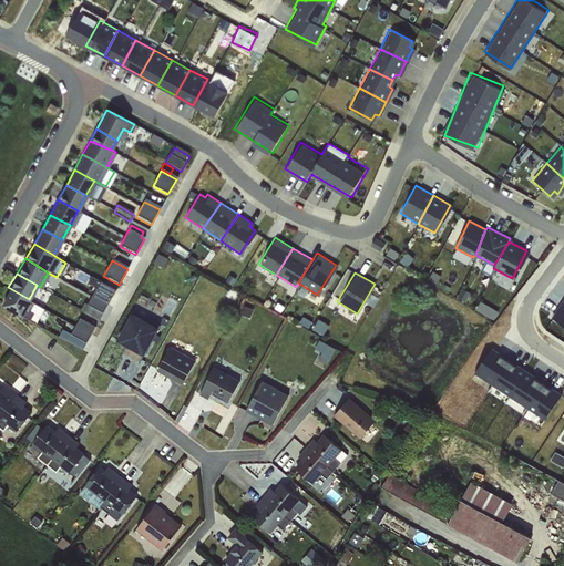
[(29,299),(8,287),(0,300),(0,304),(33,322),(42,308),(29,299)]
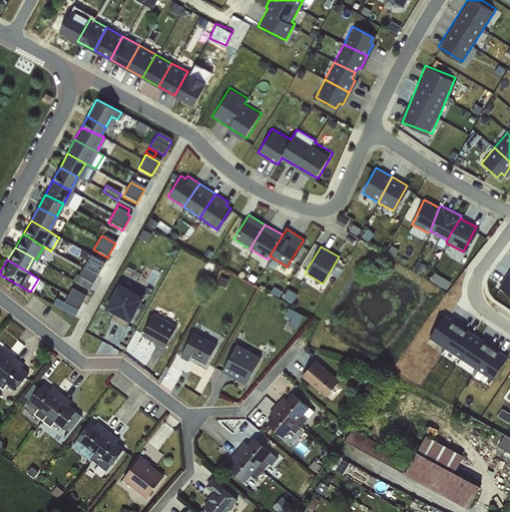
[(78,278),(91,285),(99,271),(86,264),(78,278)]
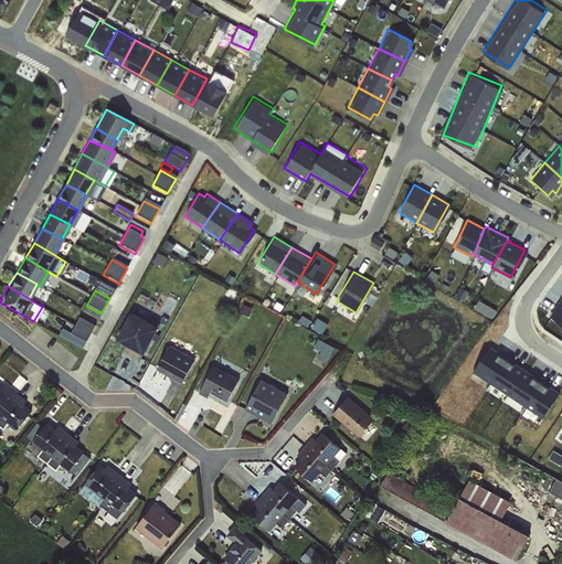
[(134,302),(113,341),(124,347),(120,353),(138,363),(141,357),(145,358),(166,320),(134,302)]
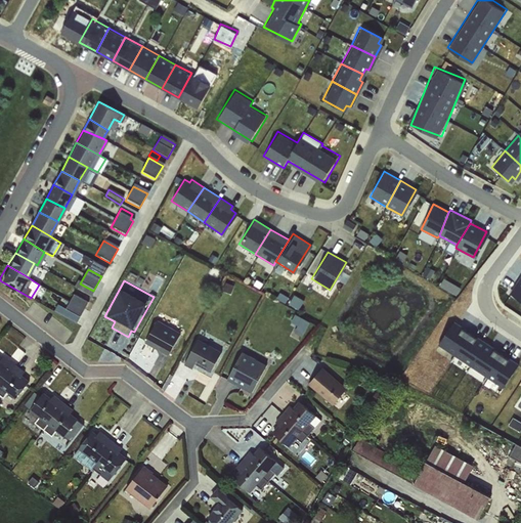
[(64,310),(79,318),(87,305),(73,297),(64,310)]
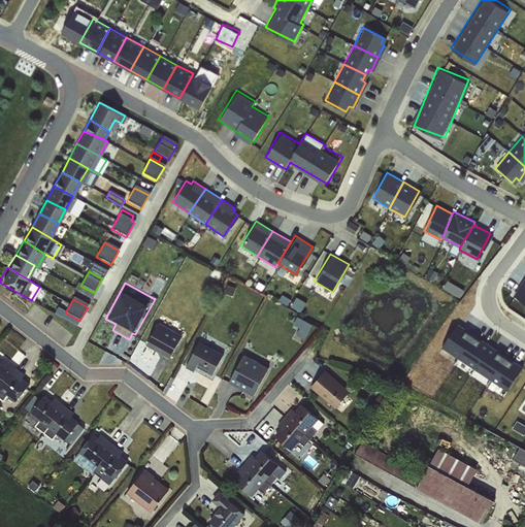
[(298,314),(293,322),(300,326),(296,332),(304,337),(313,322),(298,314)]
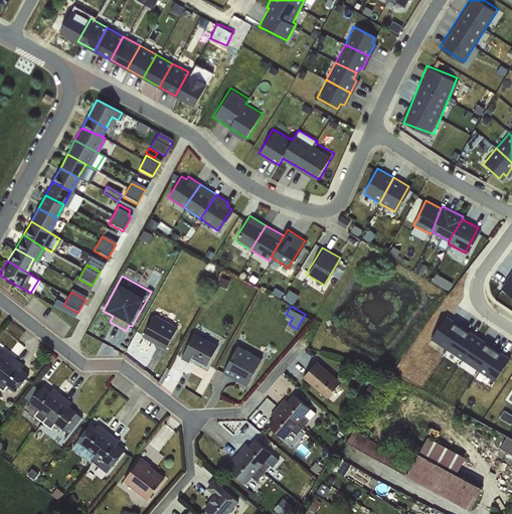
[(153,317),(141,339),(165,352),(177,330),(153,317)]
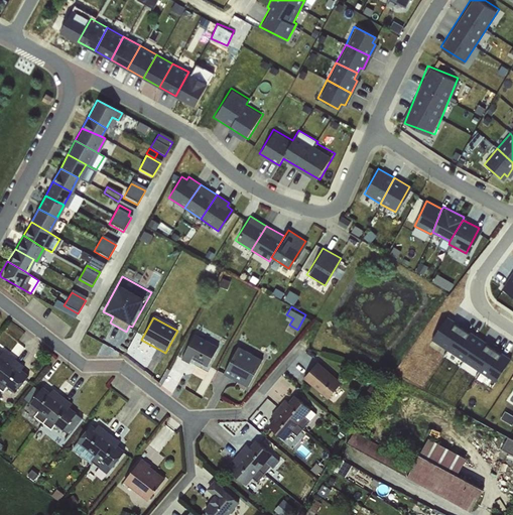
[(194,337),(180,361),(188,365),(189,362),(205,370),(217,349),(194,337)]
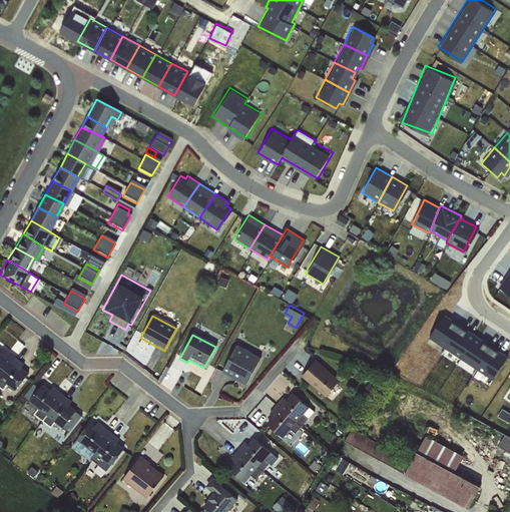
[(224,372),(248,383),(263,354),(237,343),(224,372)]
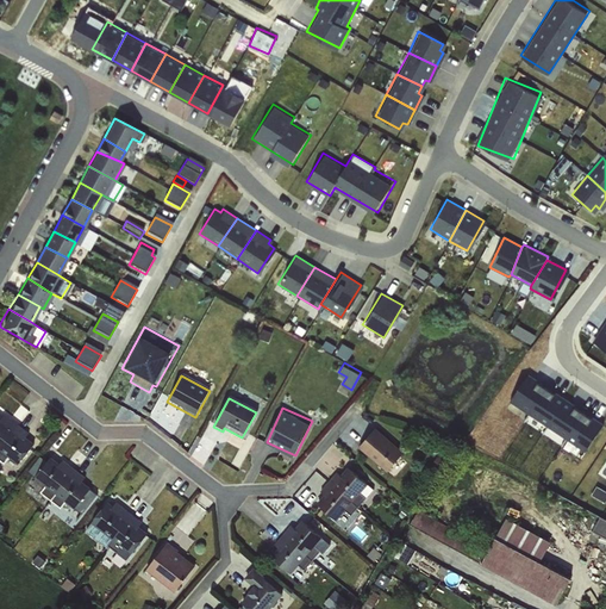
[(0,463),(4,466),(8,459),(18,466),(32,446),(24,440),(27,435),(2,417),(1,420),(0,418),(0,463)]
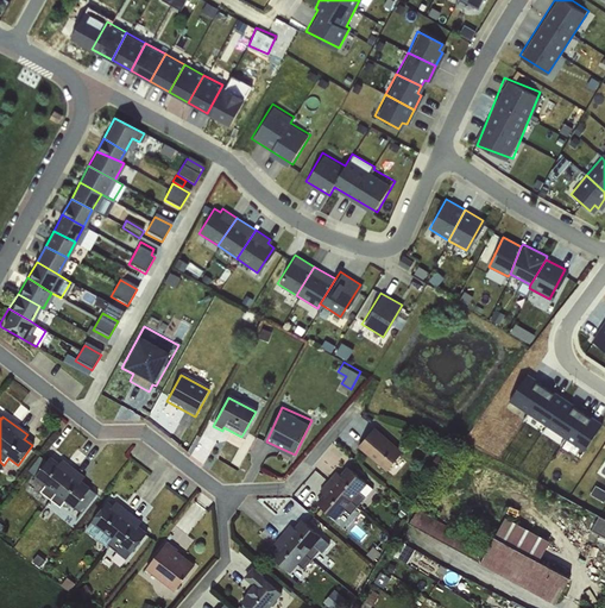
[(373,430),(357,450),(391,480),(405,463),(398,458),(402,453),(373,430)]
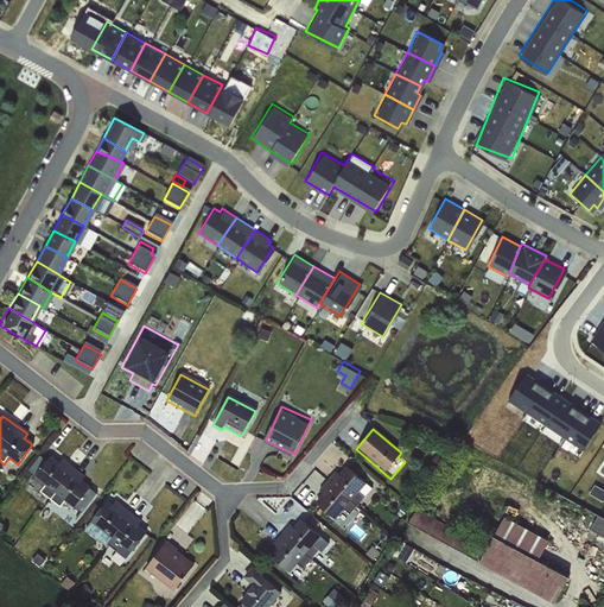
[(88,489),(80,484),(84,479),(62,461),(58,466),(49,459),(33,478),(44,487),(39,494),(59,510),(64,503),(72,509),(88,489)]
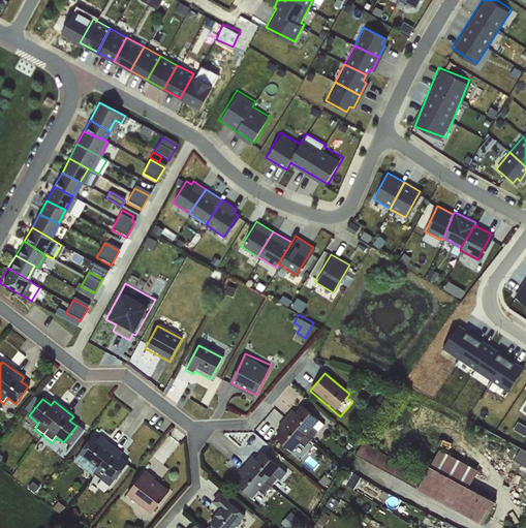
[(300,407),(273,437),(290,453),(297,445),(302,451),(316,434),(311,429),(317,422),(300,407)]
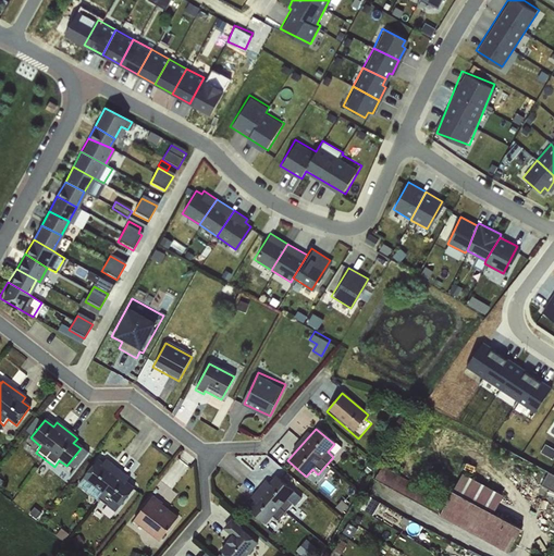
[(95,460),(81,478),(101,493),(97,499),(107,507),(111,501),(119,507),(133,489),(125,483),(128,479),(105,461),(101,465),(95,460)]
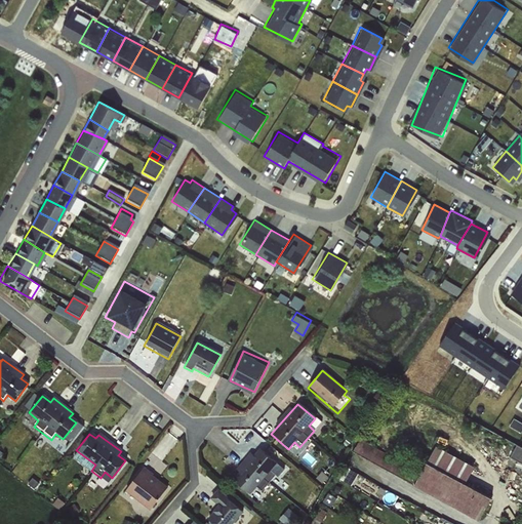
[(346,438),(340,444),(347,449),(352,443),(346,438)]
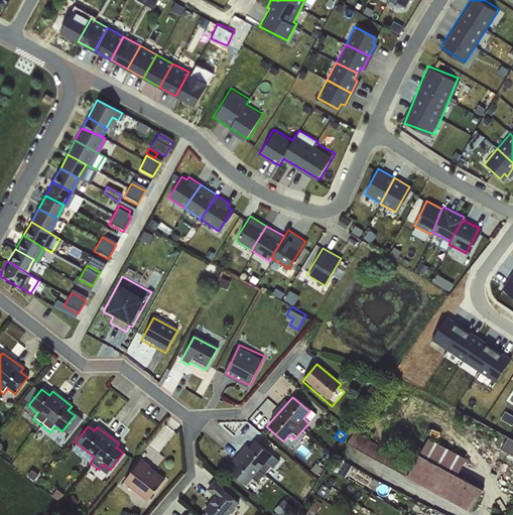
[(352,431),(347,442),(393,465),(398,454),(352,431)]
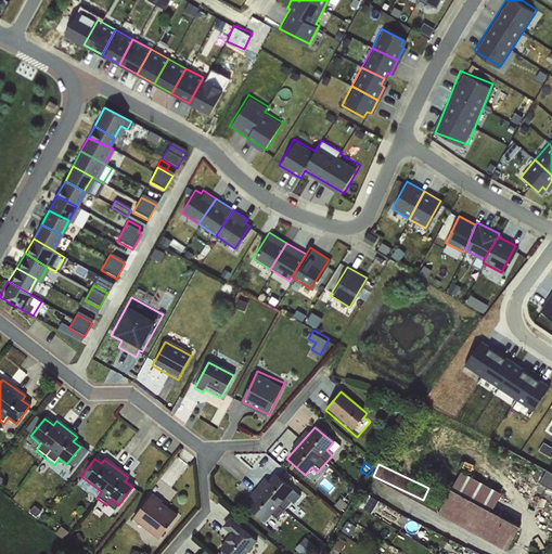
[(461,468),(439,513),(509,548),(521,523),(493,509),(503,490),(461,468)]
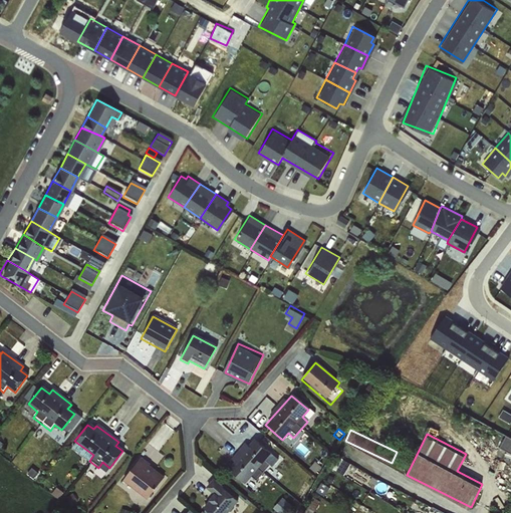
[(500,447),(510,451),(510,436),(505,434),(500,447)]
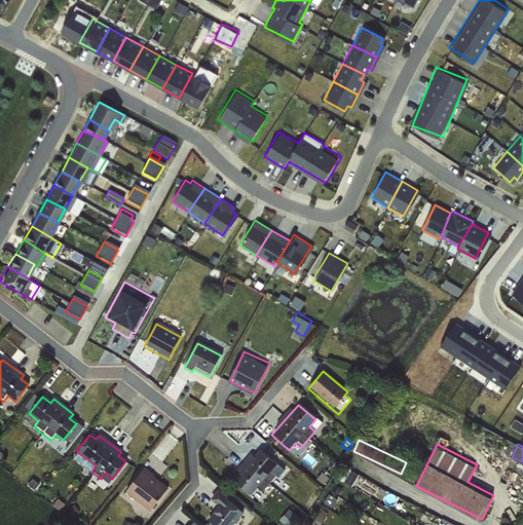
[(260,451),(232,481),(249,496),(256,488),(261,492),(274,477),(270,473),(276,465),(260,451)]
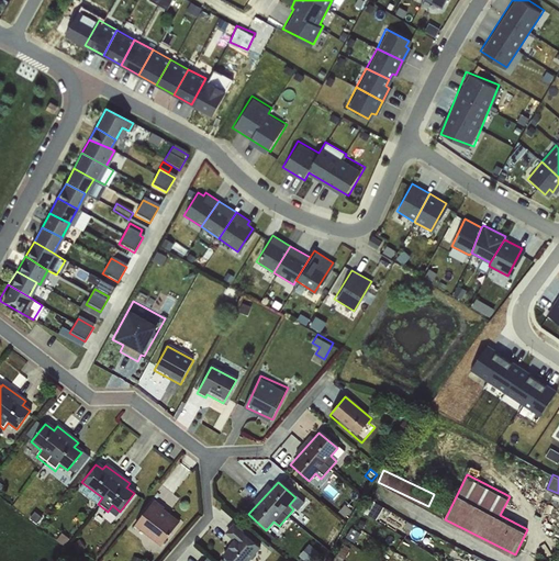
[(366,498),(357,511),(376,523),(383,509),(366,498)]
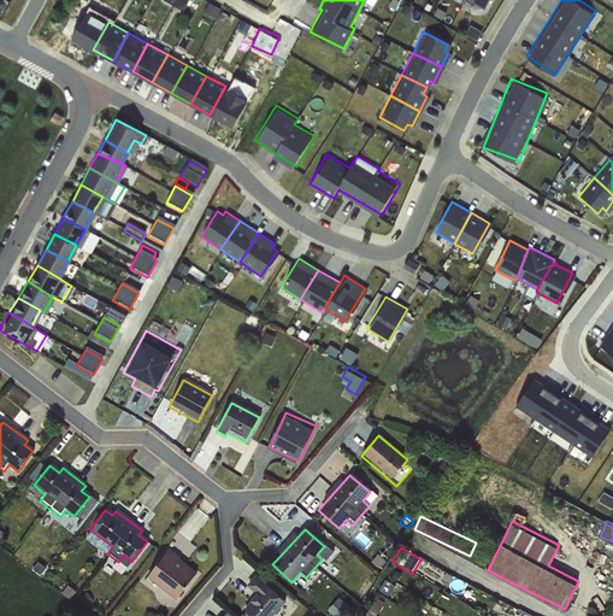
[(168,551),(146,579),(175,602),(196,574),(168,551)]
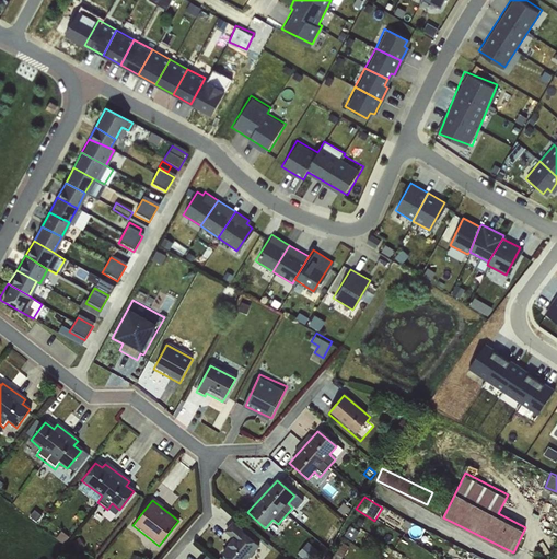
[(336,512),(343,519),(349,511),(343,504),(336,512)]
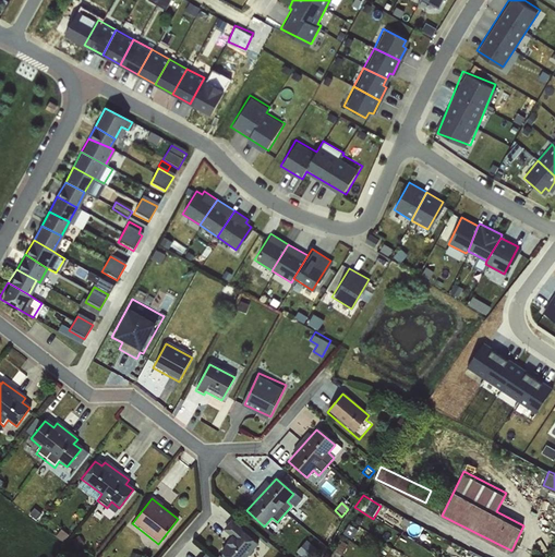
[(34,509),(27,517),(36,524),(43,516),(34,509)]
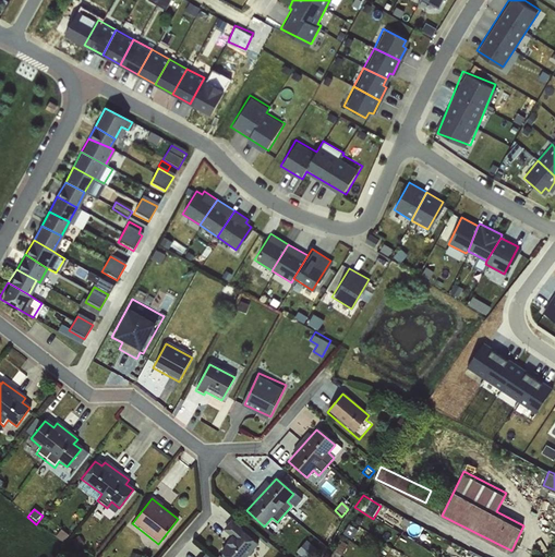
[(219,551),(225,556),(246,556),(257,545),(231,521),(222,530),(231,539),(219,551)]
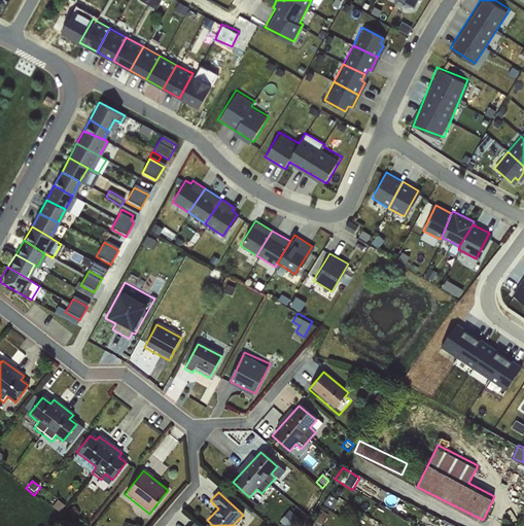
[(58,500),(51,507),(58,514),(65,505),(58,500)]
